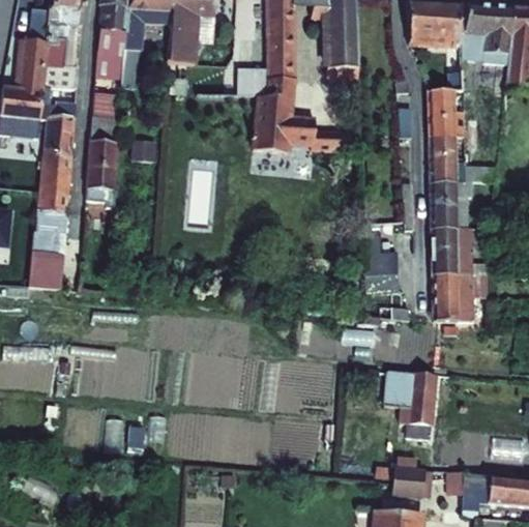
[(51,0),(48,37),(66,38),(67,24),(78,25),(82,25),(83,0),(51,0)]
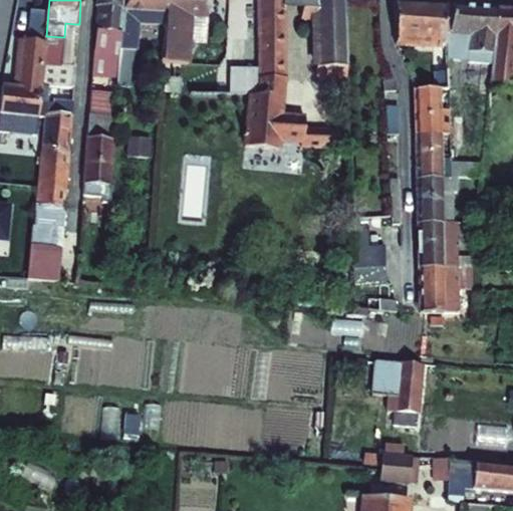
[(94,50),(92,72),(118,74),(121,31),(123,7),(123,0),(96,0),(96,5),(99,6),(96,50),(94,50)]
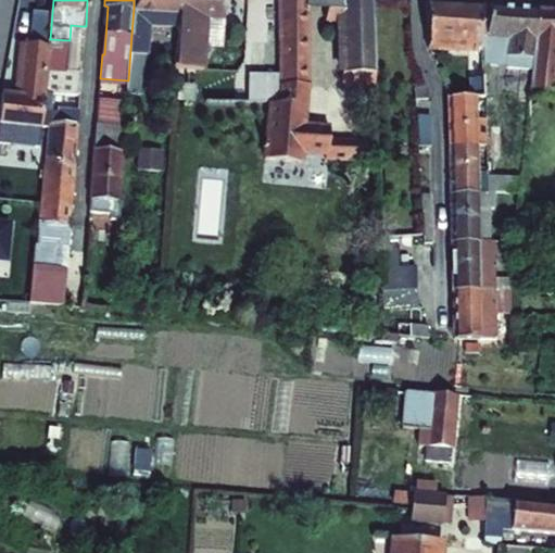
[(134,0),(134,8),(180,12),(180,0),(134,0)]
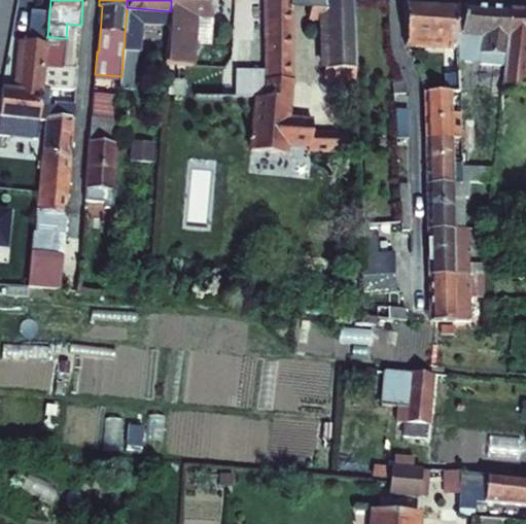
[(166,61),(195,63),(198,14),(213,15),(214,0),(171,0),(171,11),(171,23),(166,61)]
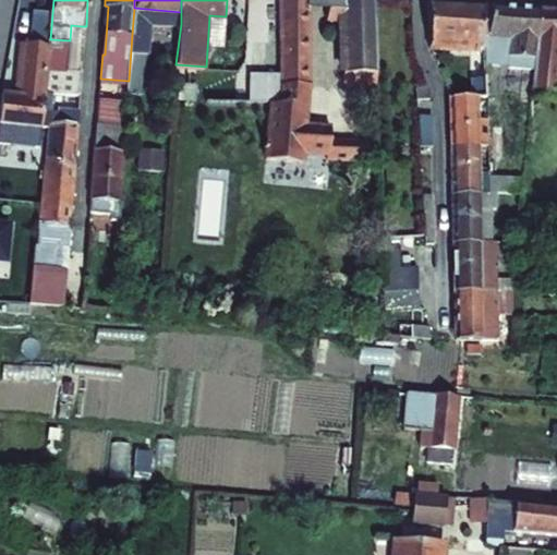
[(328,153),(328,157),(370,160),(371,143),(333,137),(334,125),(307,122),(311,81),(309,81),(309,3),(309,0),(281,0),(282,72),(282,82),(282,100),(269,100),(264,157),(304,161),(305,151),(328,153)]
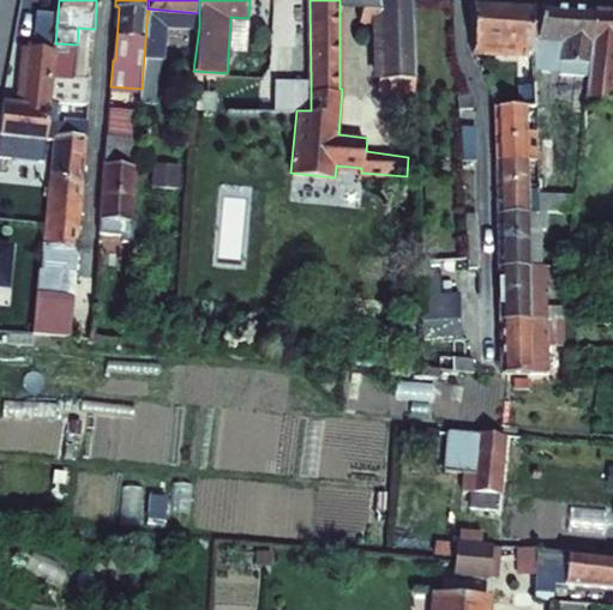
[(397,88),(396,79),(415,78),(412,0),(361,0),(361,5),(360,24),(377,26),(378,88),(397,88)]
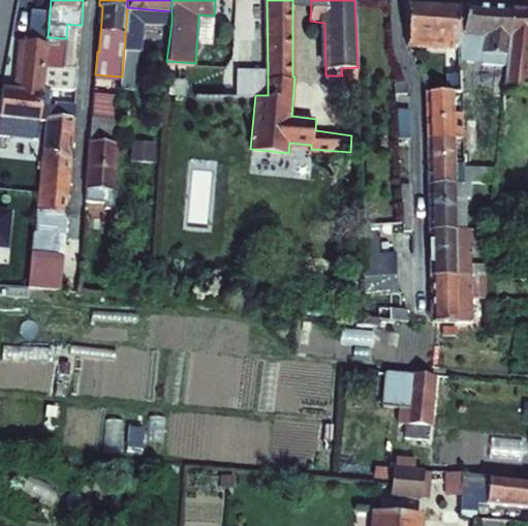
[(406,0),(407,42),(456,44),(457,31),(459,3),(406,0)]
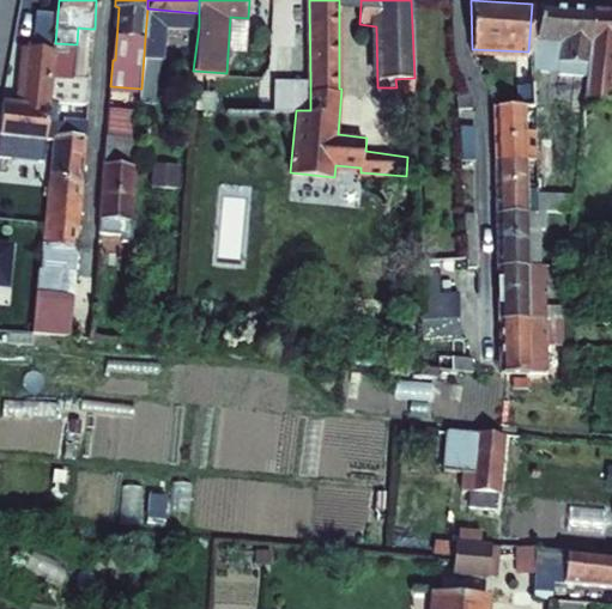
[(587,75),(594,7),(539,4),(537,36),(529,36),(528,52),(533,52),(533,59),(559,60),(558,72),(580,74),(587,75)]
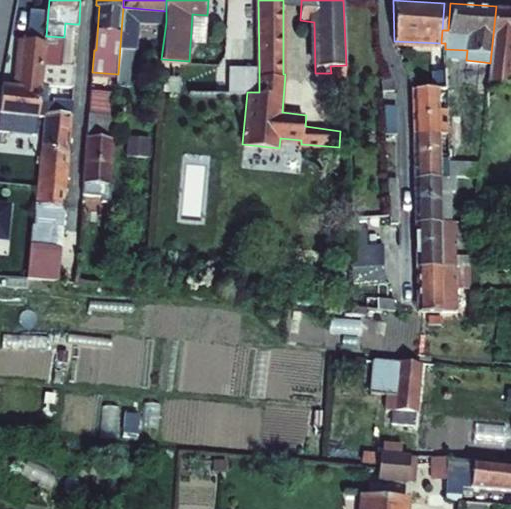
[(442,30),(448,30),(450,3),(444,3),(442,30)]
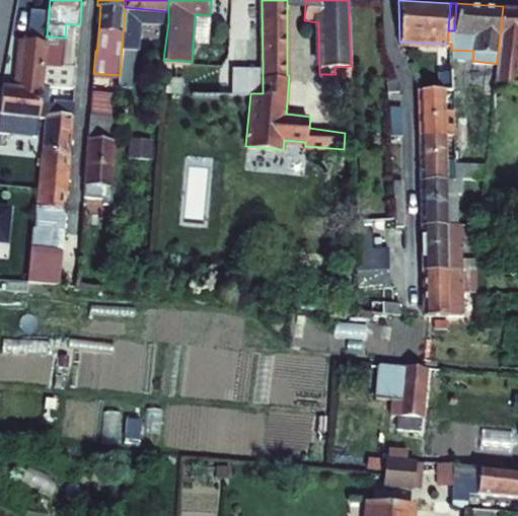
[(517,6),(503,6),(497,64),(495,89),(506,89),(517,90),(517,6)]
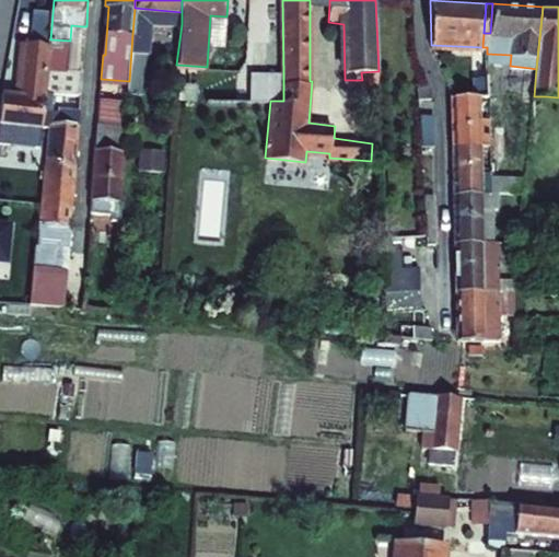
[(182,24),(182,12),(135,8),(132,34),(152,35),(153,22),(182,24)]
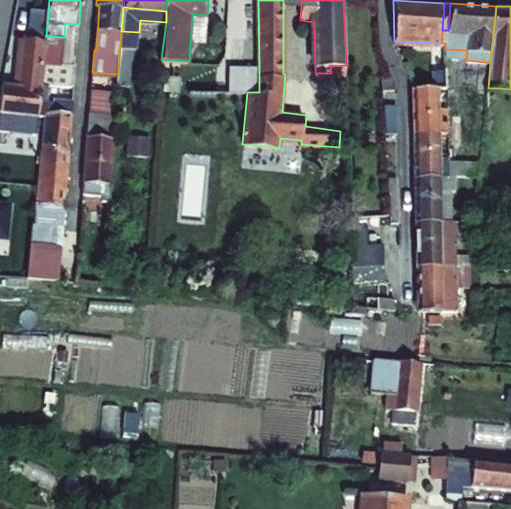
[(65,23),(64,37),(74,38),(75,24),(65,23)]
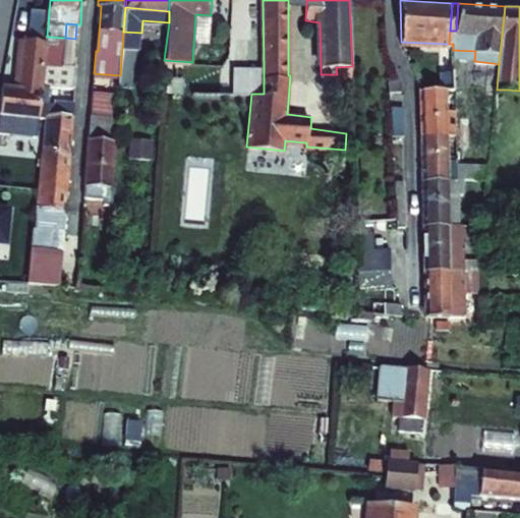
[(120,87),(132,88),(136,49),(140,49),(141,33),(123,32),(120,75),(120,87)]
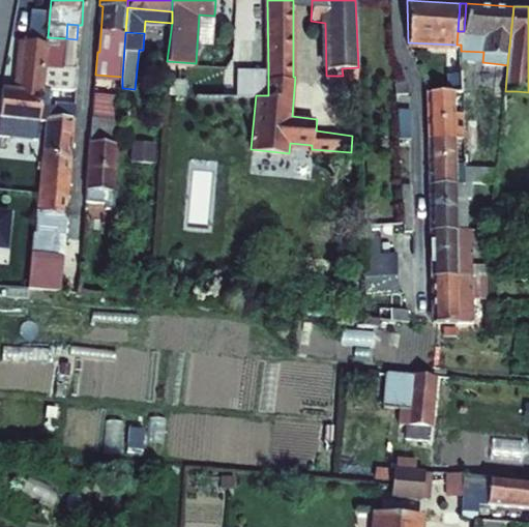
[(51,86),(77,88),(79,66),(75,65),(64,65),(66,38),(48,37),(48,41),(43,86),(51,86)]
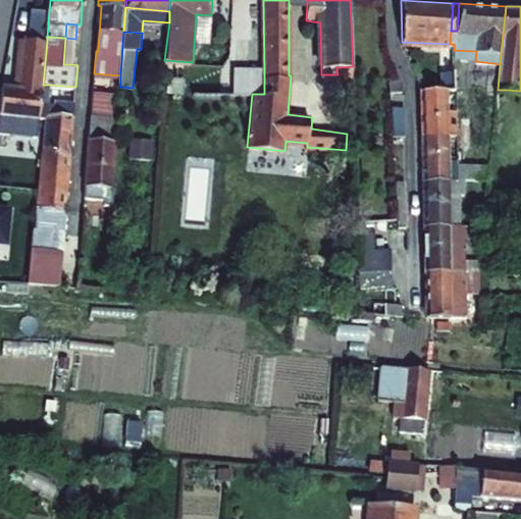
[(65,38),(63,64),(73,64),(75,39),(65,38)]
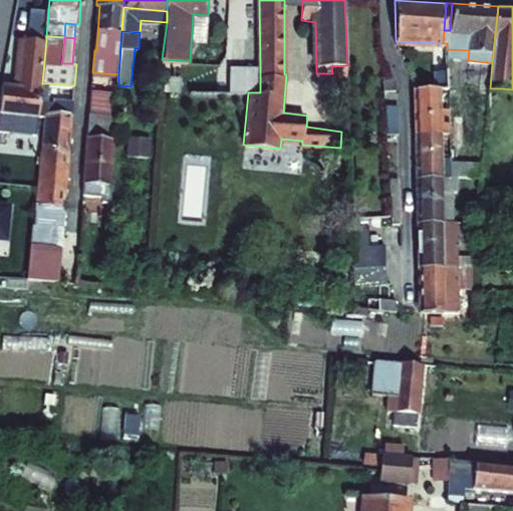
[(3,84),(0,106),(0,113),(39,117),(39,116),(41,98),(42,83),(46,40),(24,38),(19,86),(3,84)]
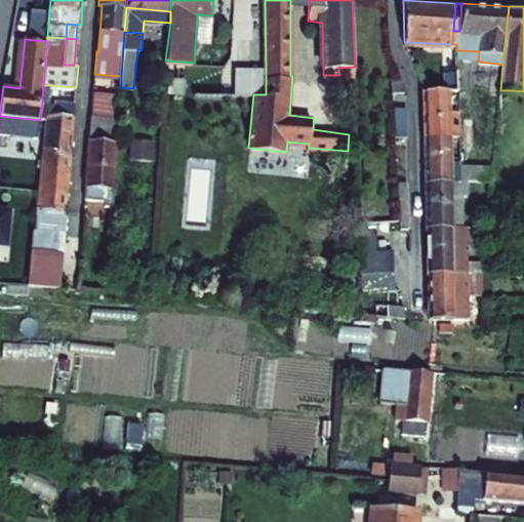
[(496,64),(494,93),(499,93),(500,90),(502,65),(496,64)]
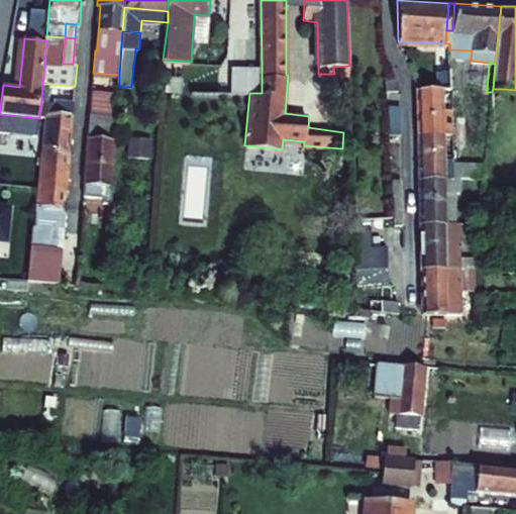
[(262,67),(231,66),(230,92),(249,93),(262,93),(262,76),(262,67)]
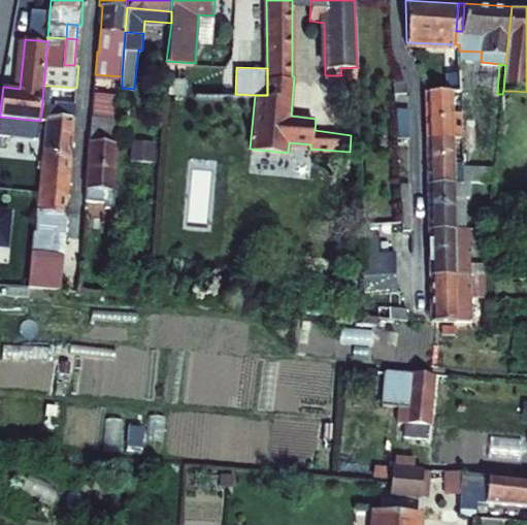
[(446,80),(448,90),(452,90),(461,90),(460,71),(451,71),(451,79),(446,80)]
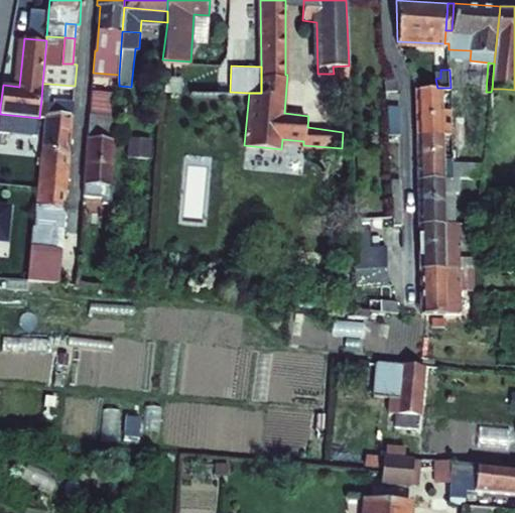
[(166,76),(165,91),(180,92),(181,77),(166,76)]
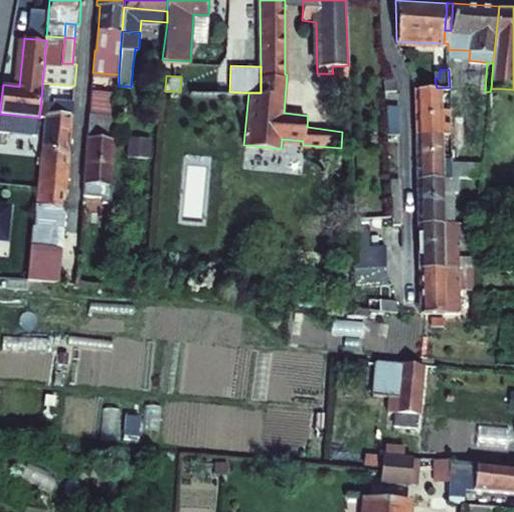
[(48,99),(49,83),(42,83),(41,99),(48,99)]
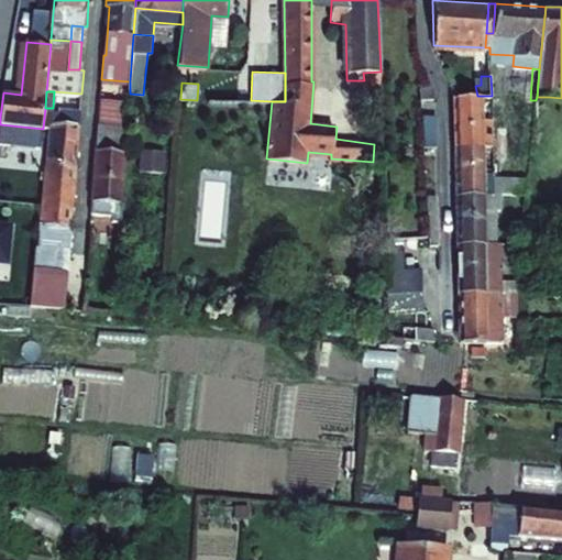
[(454,97),(455,145),(494,144),(494,118),(483,117),(482,96),(477,96),(454,97)]
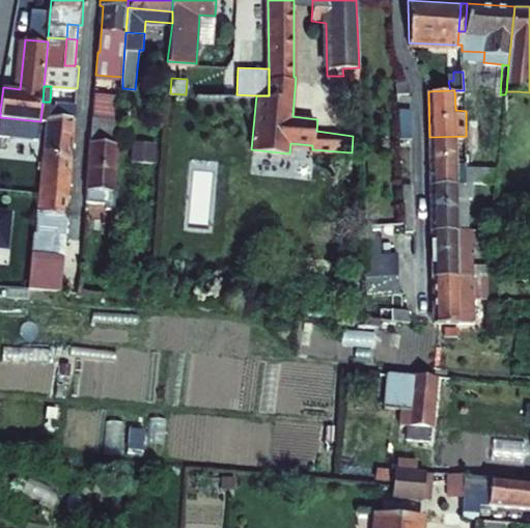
[(467,91),(468,112),(476,112),(476,91),(467,91)]
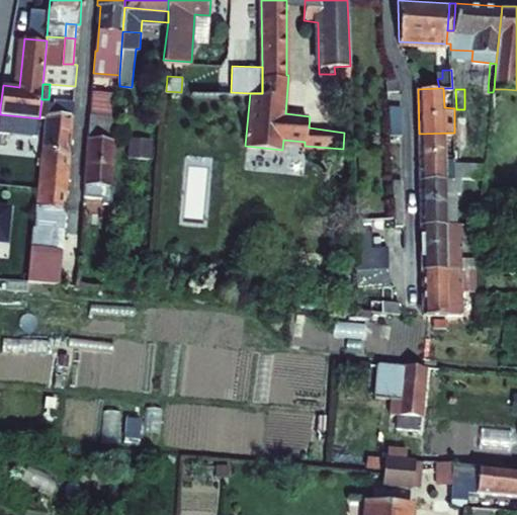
[(493,98),(504,98),(505,89),(494,89),(493,92),(493,98)]
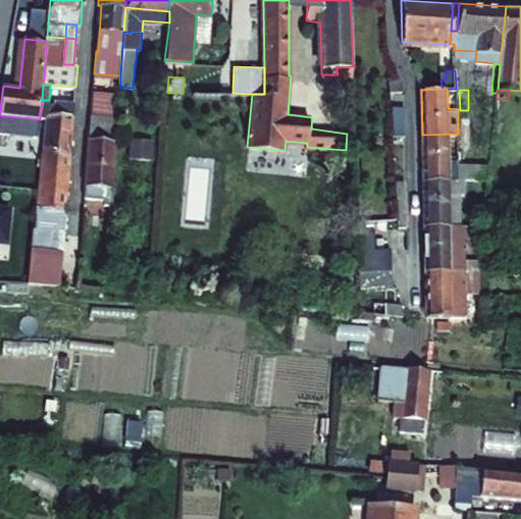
[(118,117),(119,92),(93,91),(91,114),(118,117)]
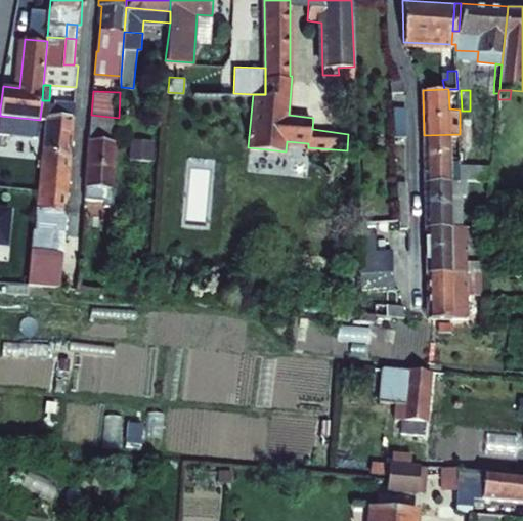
[(43,146),(42,153),(71,155),(75,102),(56,101),(56,104),(49,103),(49,100),(42,100),(40,119),(45,119),(43,146)]
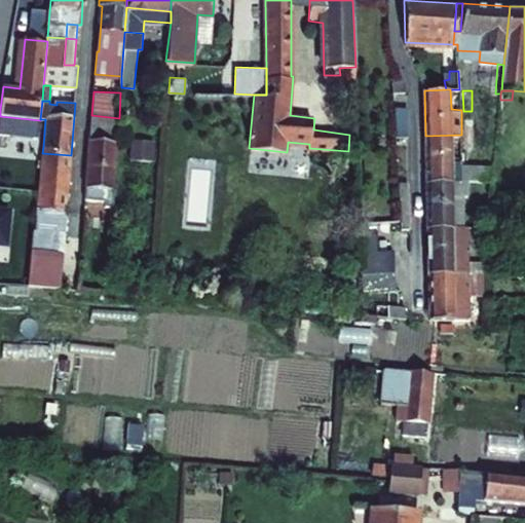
[(408,107),(395,107),(397,137),(408,136),(408,107)]
